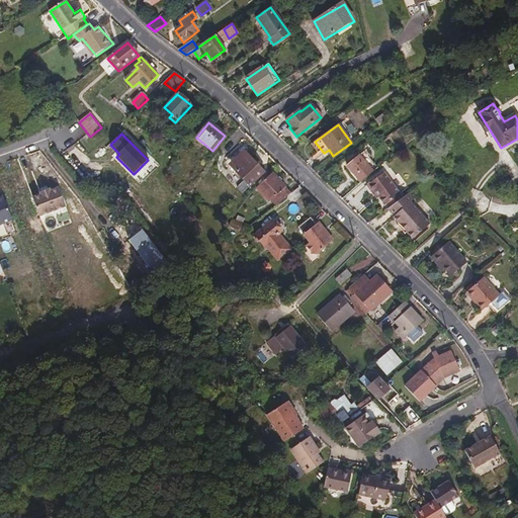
[(363,152),(360,155),(373,170),(376,167),(363,152)]
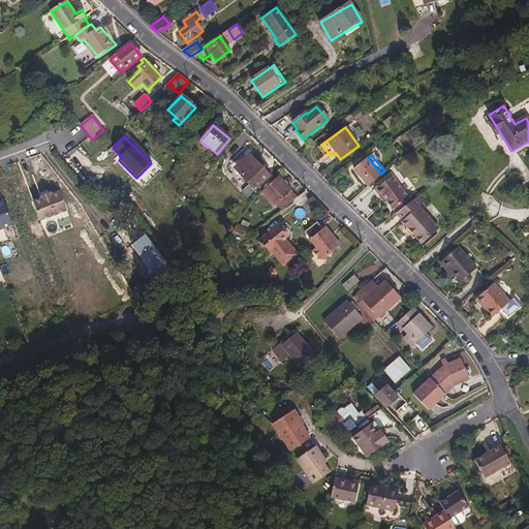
[(241,176),(254,190),(270,176),(255,161),(254,163),(247,156),(237,167),(243,174),(241,176)]
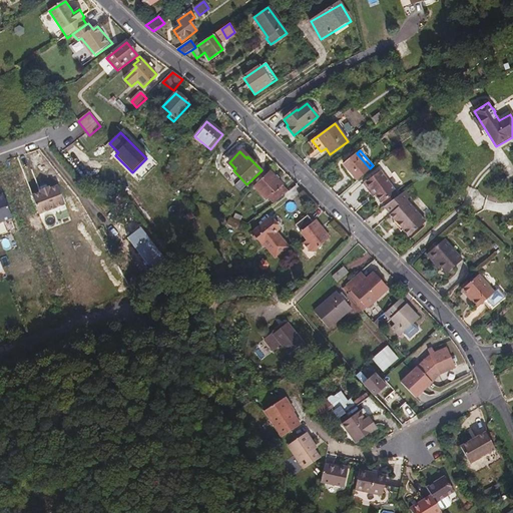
[(364,177),(371,171),(355,154),(343,164),(358,181),(364,177)]
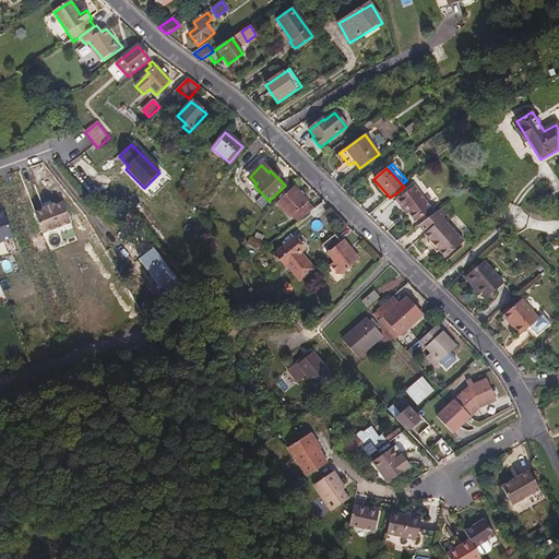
[(421,185),(409,193),(402,199),(400,200),(406,209),(408,206),(414,214),(419,222),(421,221),(439,207),(421,185)]
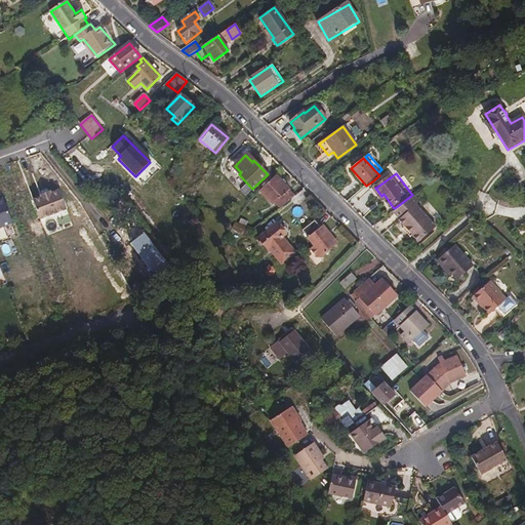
[(295,196),(276,175),(259,191),(273,205),(275,203),(279,208),(295,196)]
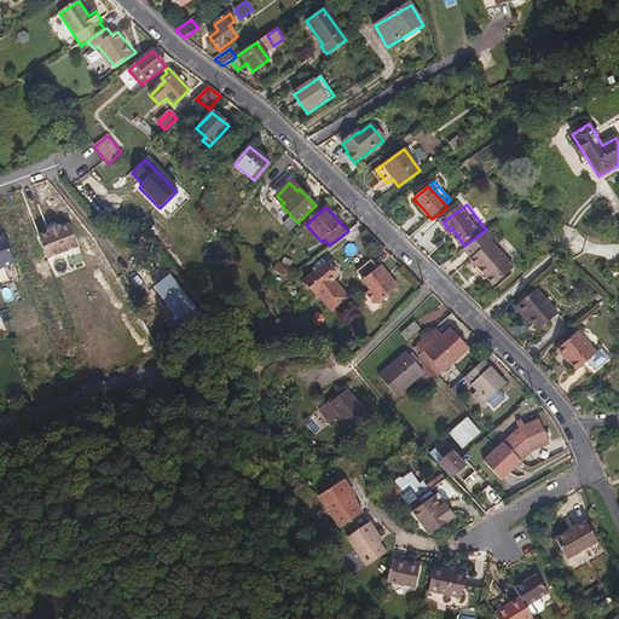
[(69,221),(38,233),(46,258),(77,247),(69,221)]
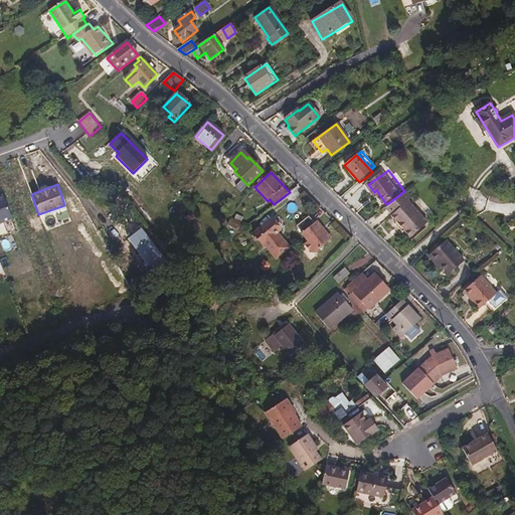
[(415,199),(409,191),(406,194),(390,205),(386,208),(393,215),(392,216),(397,223),(399,225),(401,224),(404,228),(403,229),(405,231),(411,238),(430,224),(410,202),(415,199)]
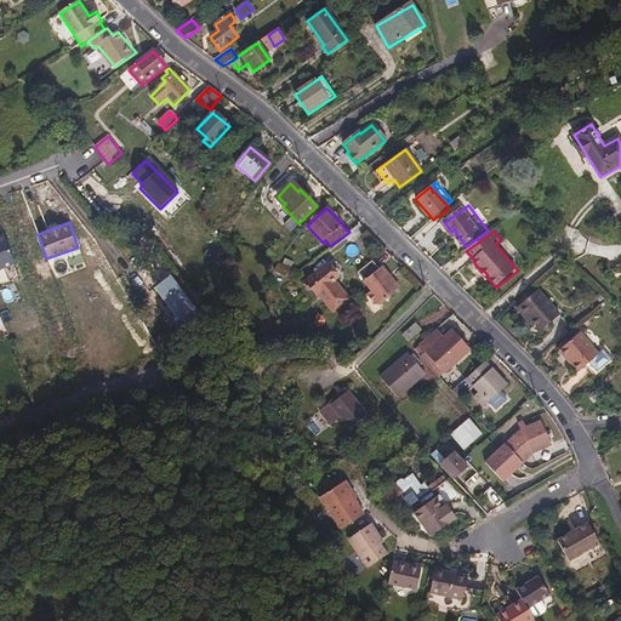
[(490,234),(488,231),(468,245),(471,248),(490,234)]
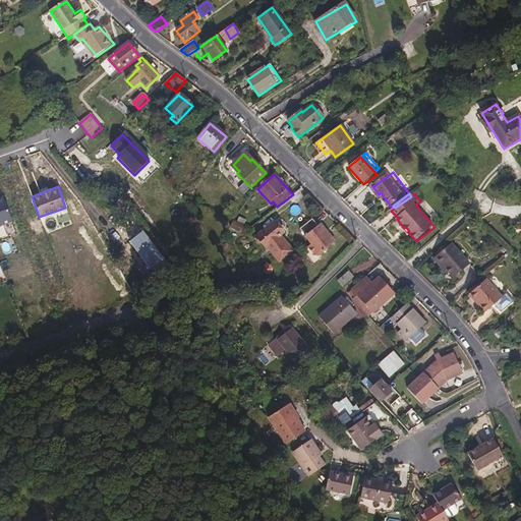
[(0,226),(12,222),(3,195),(0,195),(0,226)]
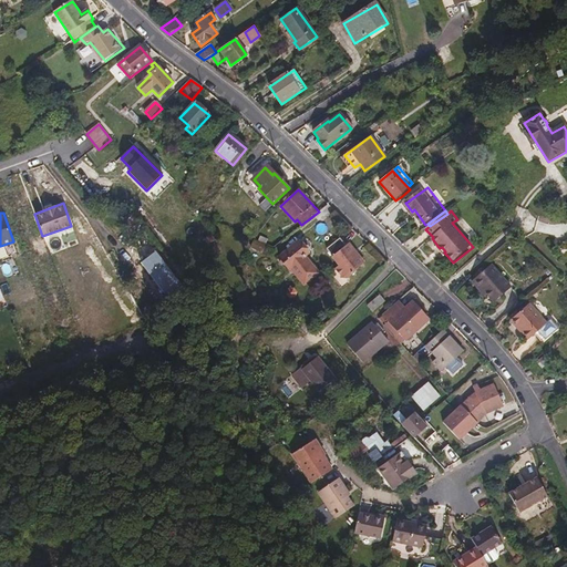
[(216,241),(212,236),(205,241),(208,246),(216,241)]
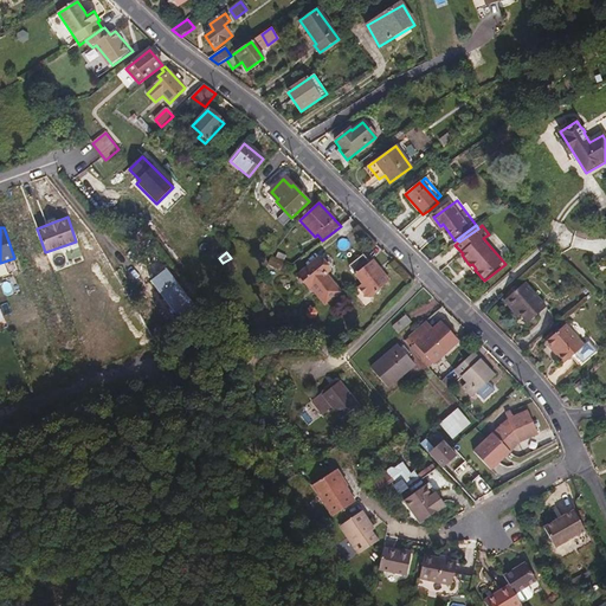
[(369,264),(363,256),(349,268),(362,285),(358,289),(366,298),(372,298),(381,291),(380,290),(389,282),(384,275),(381,276),(371,263),(369,264)]
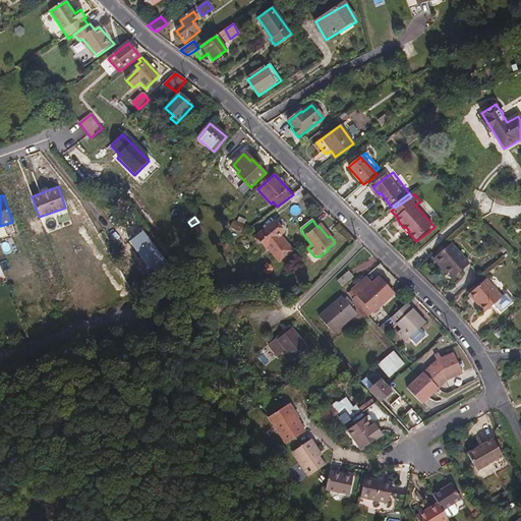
[(244,226),(234,221),(231,228),(241,233),(244,226)]
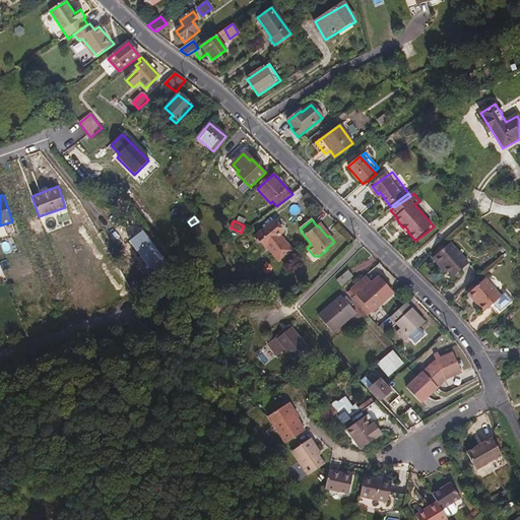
[(267,246),(279,260),(290,251),(279,236),(283,233),(280,230),(282,228),(278,223),(276,224),(274,221),(256,237),(258,239),(256,241),(259,244),(261,242),(265,247),(267,246)]
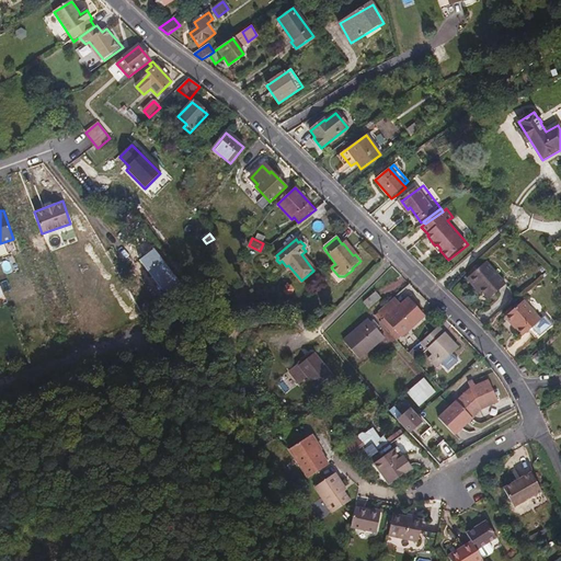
[(435,245),(433,243),(431,244),(439,254),(442,252),(439,250),(441,249),(437,244),(435,245)]
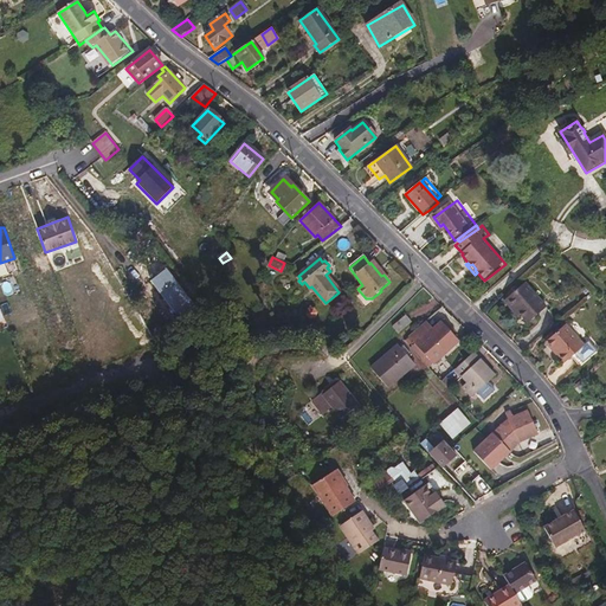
[(165,270),(153,279),(184,318),(195,308),(165,270)]
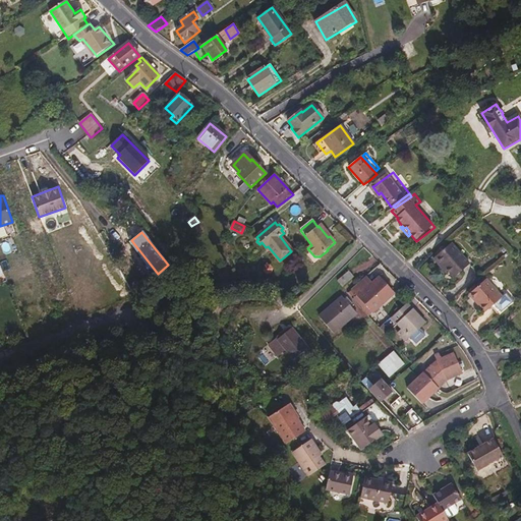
[(440,267),(442,265),(447,271),(454,279),(469,265),(451,244),(433,259),(440,267)]
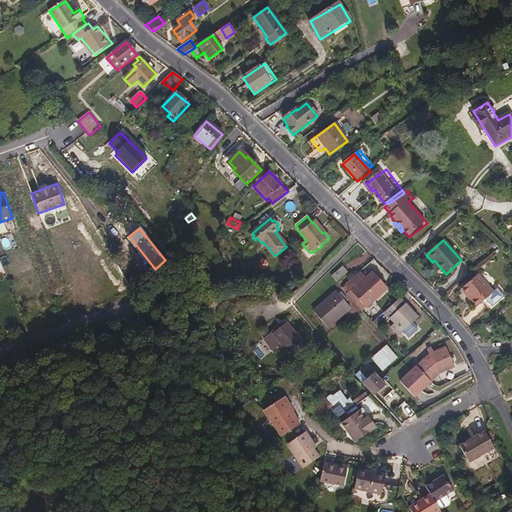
[(342,267),(331,276),(336,282),(347,273),(342,267)]
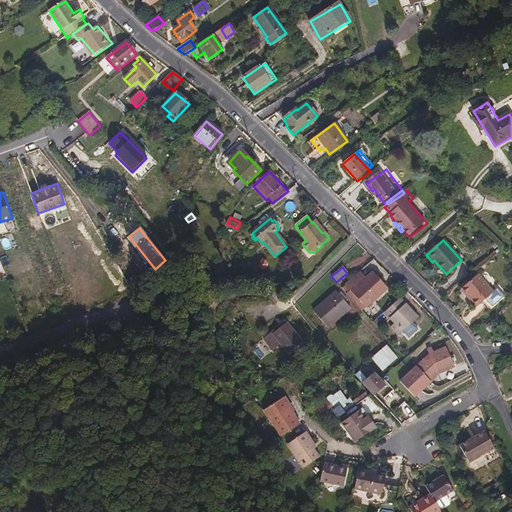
[(375,271),(372,273),(377,279),(380,277),(375,271)]
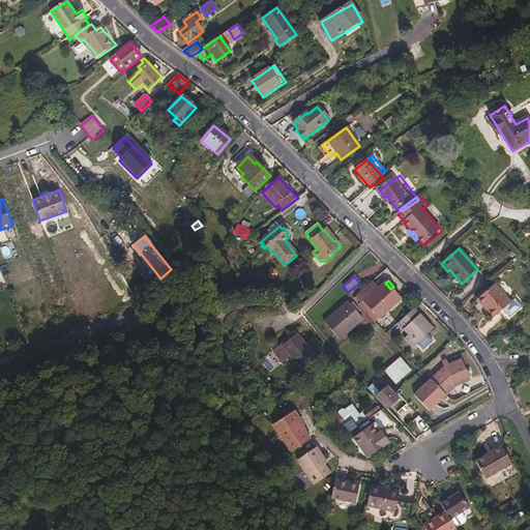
[(371,283),(357,294),(380,319),(401,299),(394,293),(398,290),(393,287),(390,289),(385,283),(377,289),(371,283)]
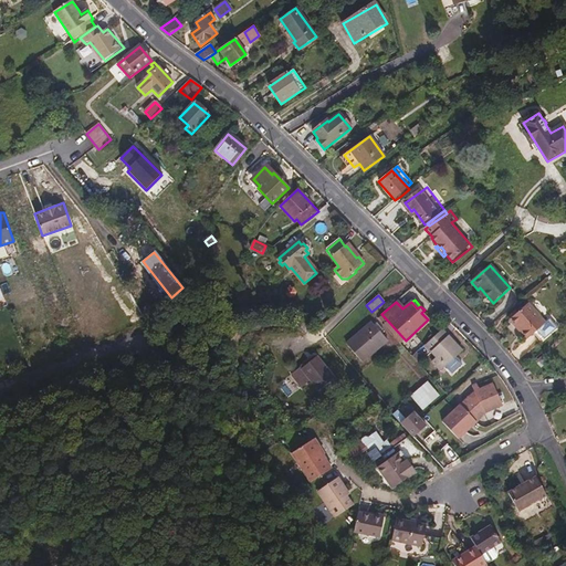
[(527,304),(512,318),(517,324),(515,326),(526,341),(537,331),(545,324),(527,304)]
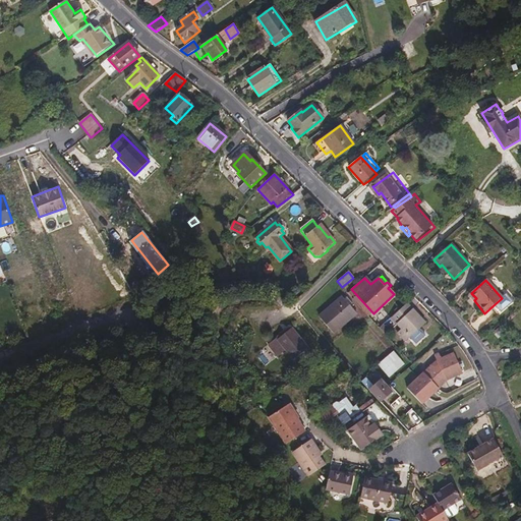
[(507,294),(502,298),(495,304),(502,312),(514,302),(507,294)]
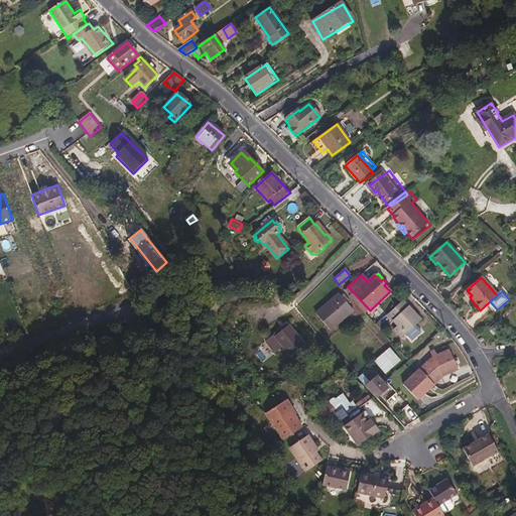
[(339,294),(315,314),(330,331),(353,310),(346,302),(341,297),(339,294)]
